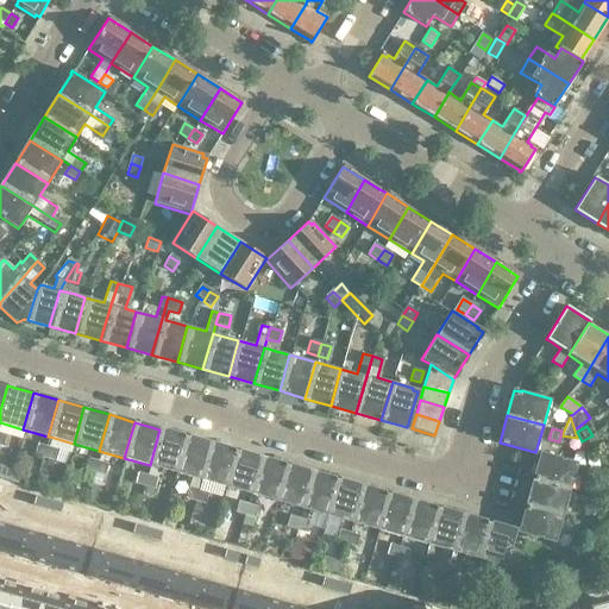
[(159,429),(150,465),(175,472),(186,437),(159,429)]
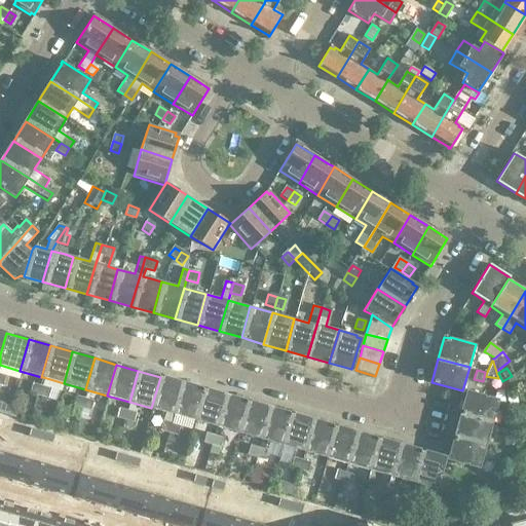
[(160,377),(151,408),(165,412),(160,430),(168,433),(174,414),(182,383),(160,377)]
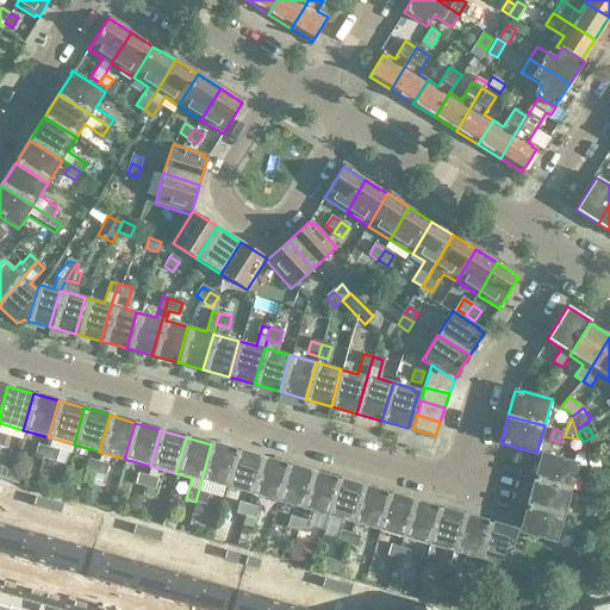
[(42,459),(45,446),(37,443),(33,456),(42,459)]
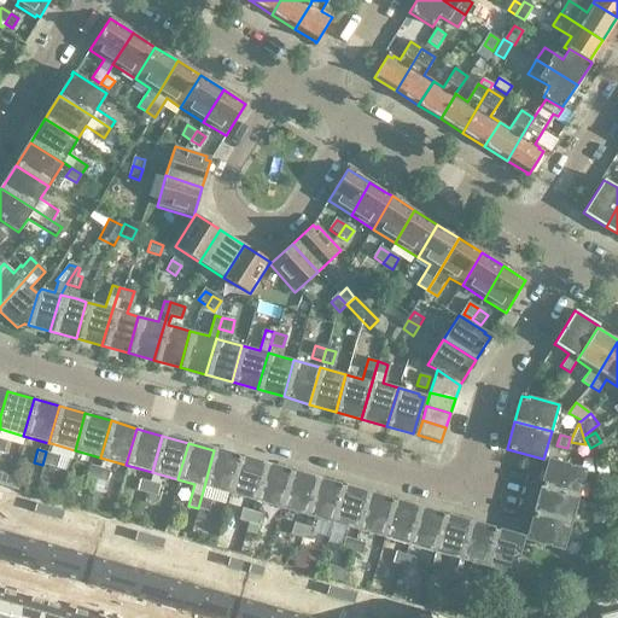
[(214,450),(204,487),(229,494),(240,458),(214,450)]
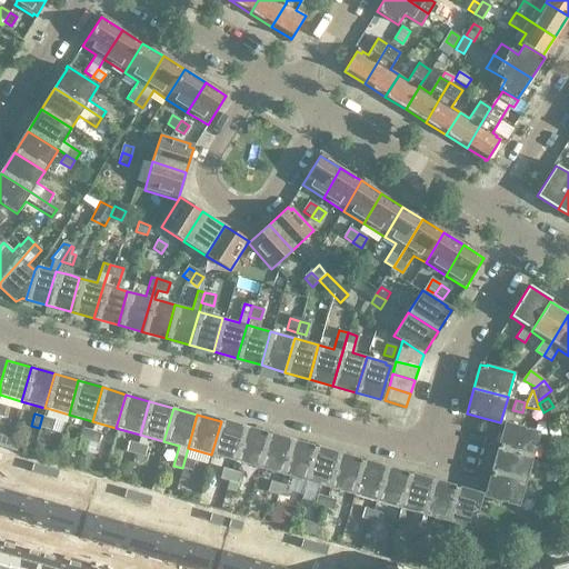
[(42,416),(39,428),(48,430),(51,419),(42,416)]
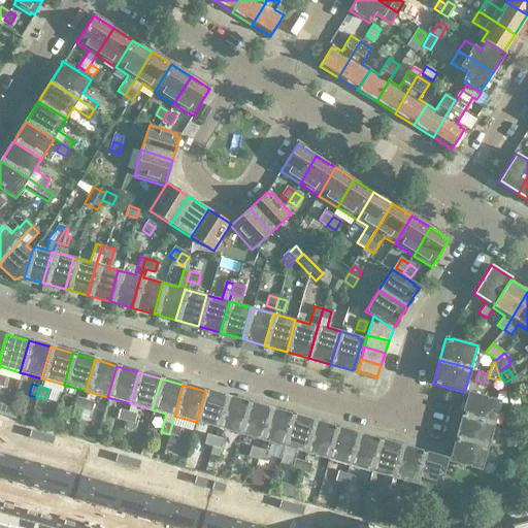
[(205,391),(196,422),(218,428),(227,397),(205,391)]
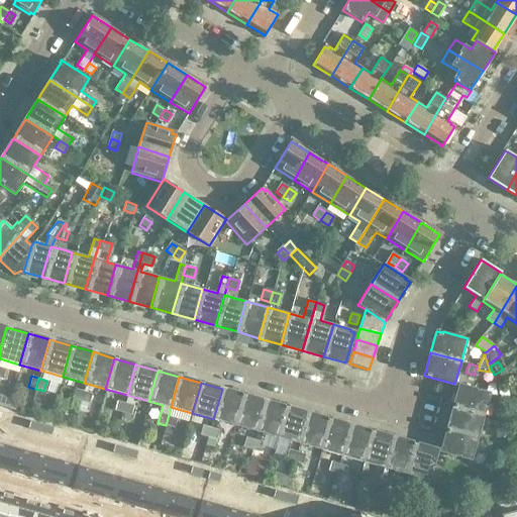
[(489,385),(487,392),(490,393),(496,394),(495,384),(489,385)]
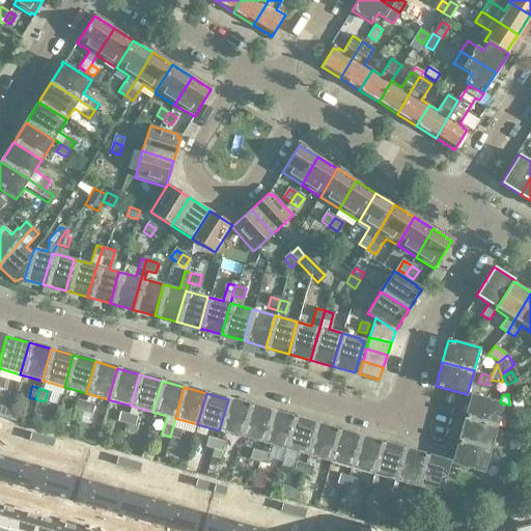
[(474,396),(467,418),(496,427),(503,403),(500,402),(476,395),(476,396),(474,396)]
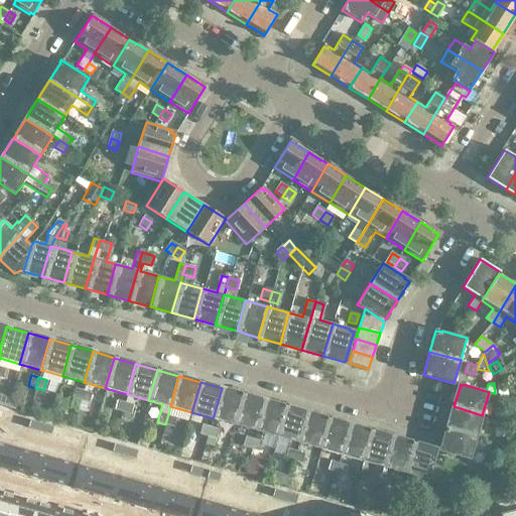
[(506,385),(498,387),(500,398),(509,396),(506,385)]
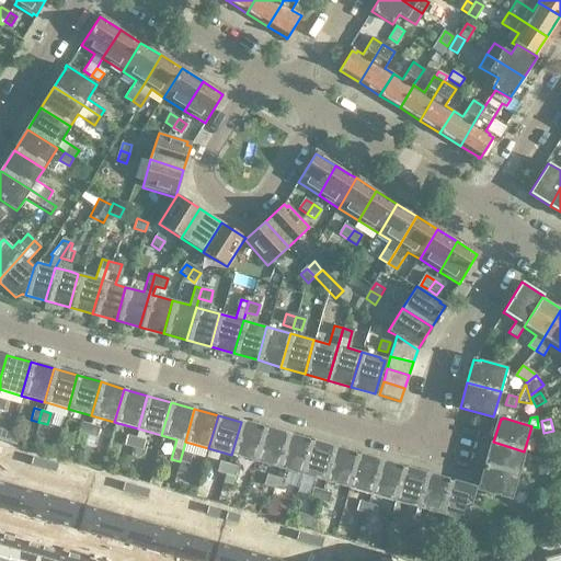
[(87,434),(89,424),(80,422),(77,432),(87,434)]
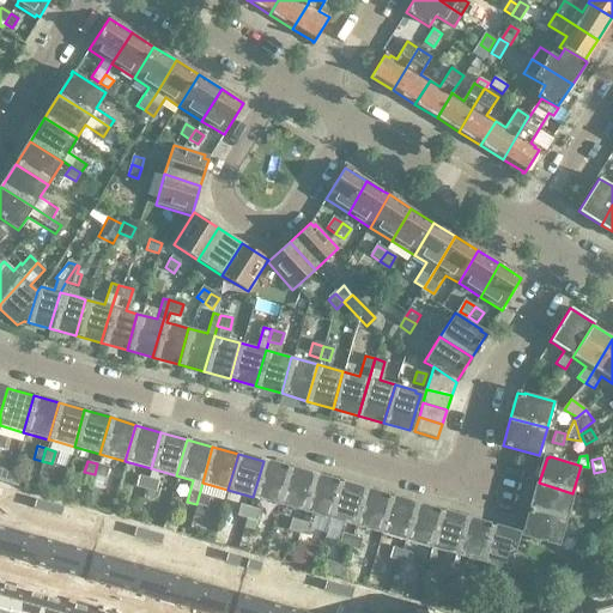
[(263,461),(253,497),(279,504),(289,468),(263,461)]
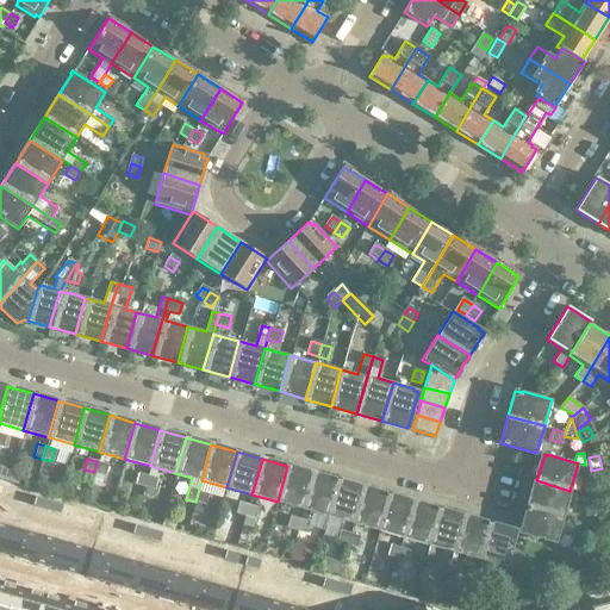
[(104,475),(107,465),(97,461),(94,472),(103,475),(104,475)]
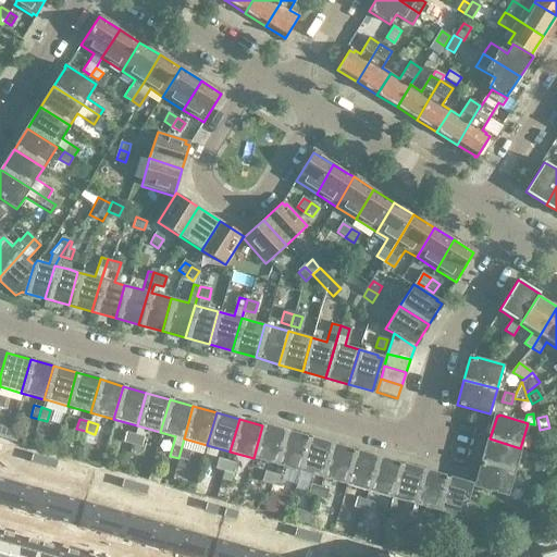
[(0,424),(0,436),(8,440),(11,428),(0,424)]
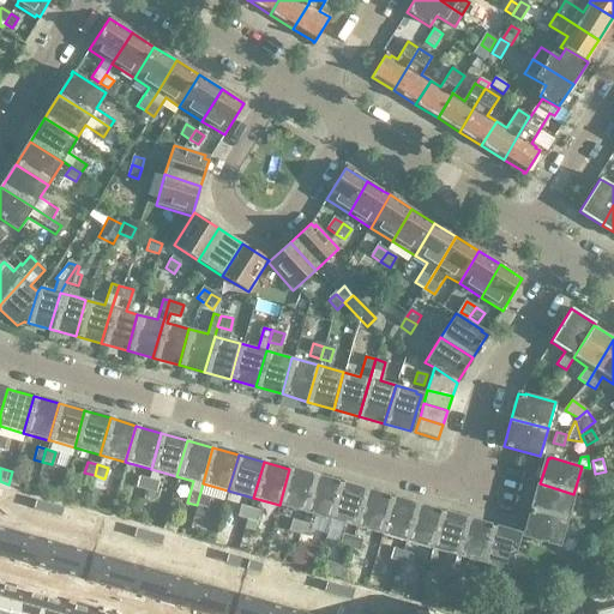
[(289,469),(280,505),(305,512),(315,476),(289,469)]
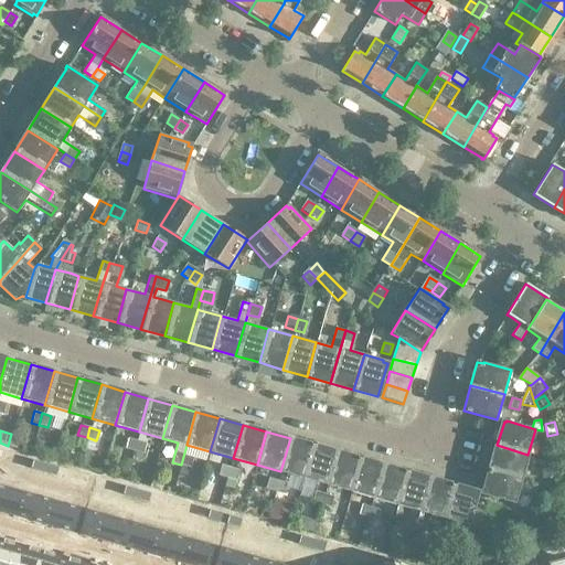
[(11,438),(9,446),(17,448),(19,440),(11,438)]
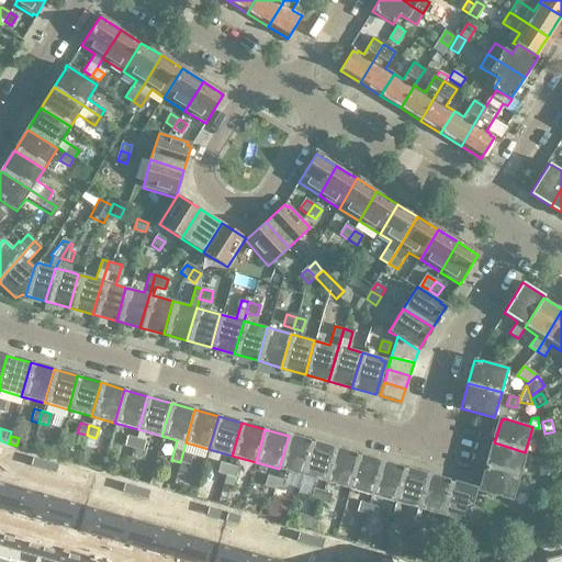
[(133,448),(135,438),(127,436),(124,446),(133,448)]
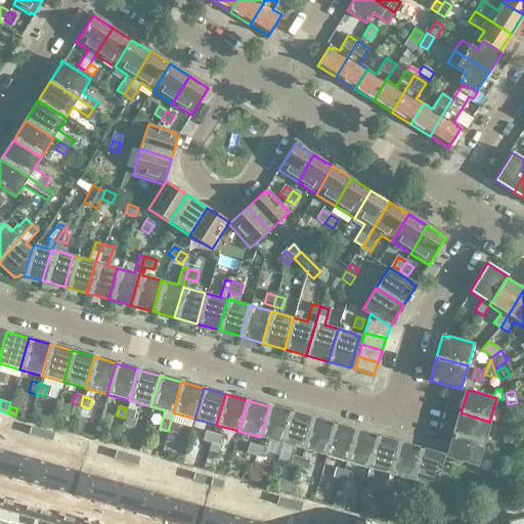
[(269,406),(260,437),(281,443),(291,412),(269,406)]
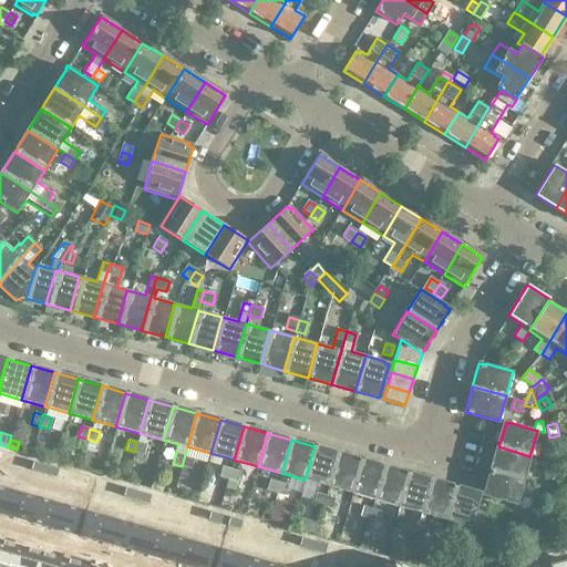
[(96,444),(89,442),(85,453),(93,455),(96,444)]
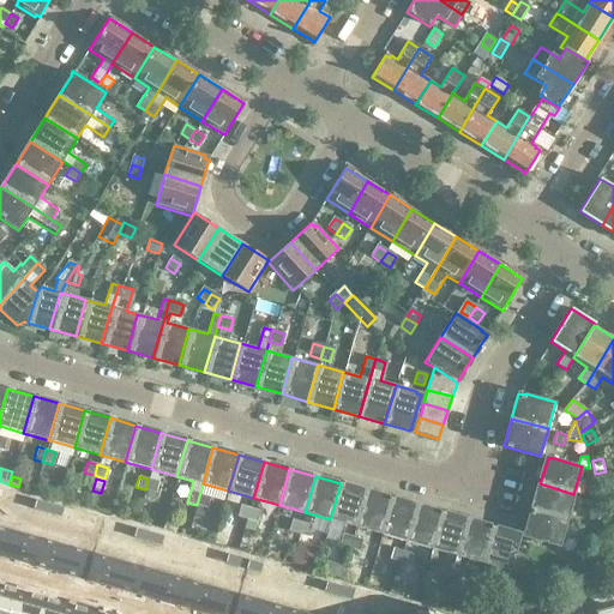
[(341,483),(330,519),(356,527),(366,491),(341,483)]
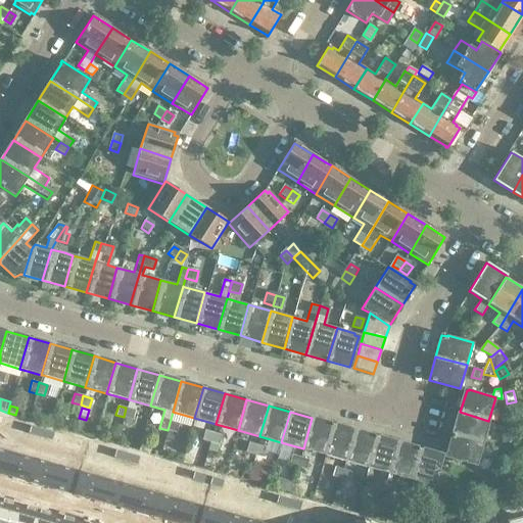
[(460,412),(453,435),(482,444),(488,421),(460,412)]
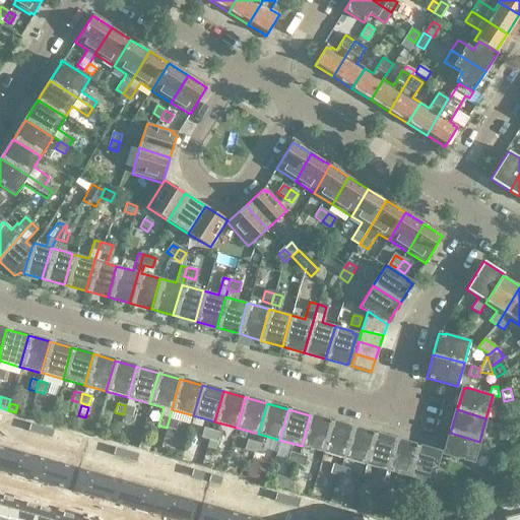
[(310,415),(302,446),(323,453),(332,421),(326,420),(310,415)]
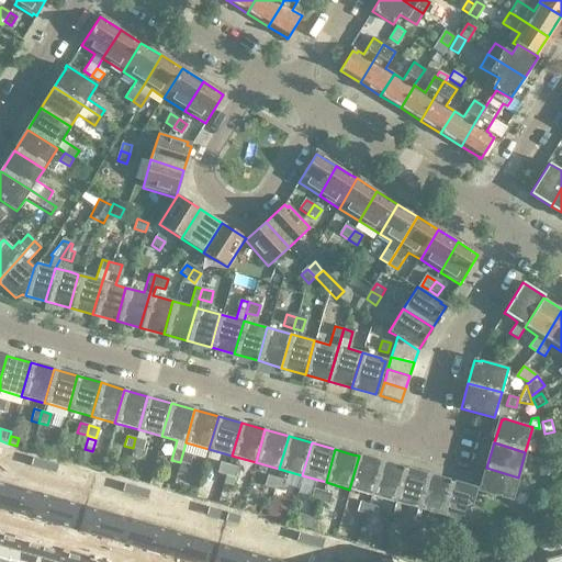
[(192,454),(183,451),(180,462),(188,464),(189,464),(192,454)]
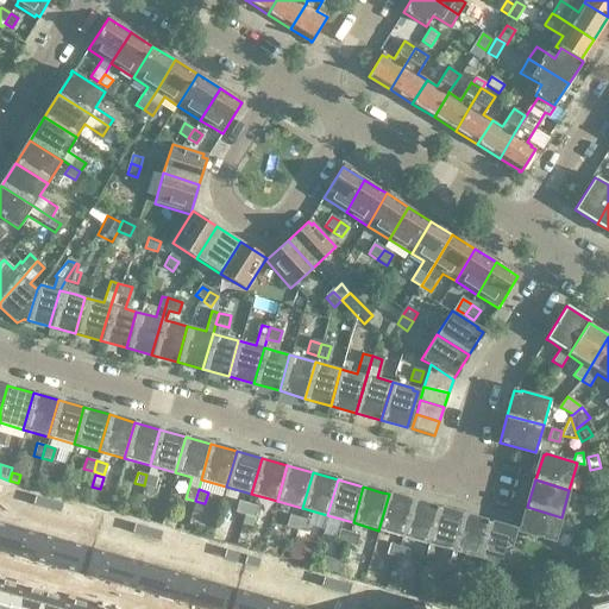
[(389,494),(378,531),(405,538),(414,501),(389,494)]
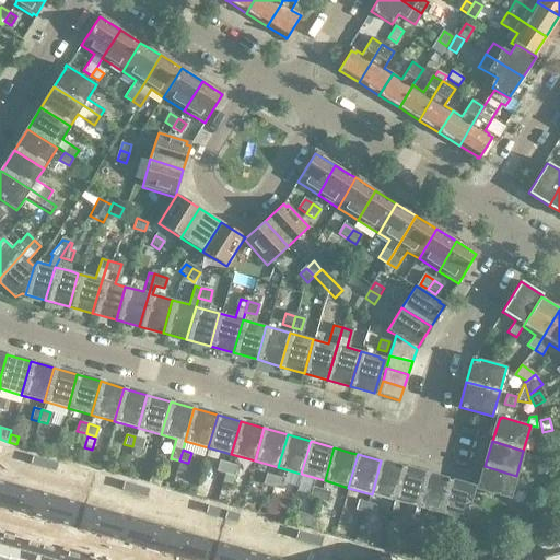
[(32,456),(30,465),(42,468),(44,459),(32,456)]
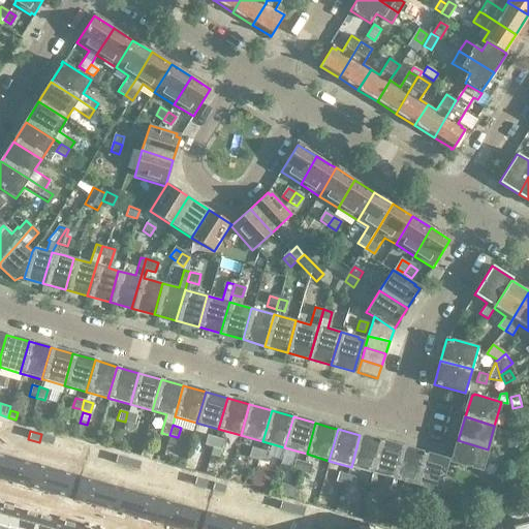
[(515,442),(512,433),(502,435),(504,444),(515,442)]
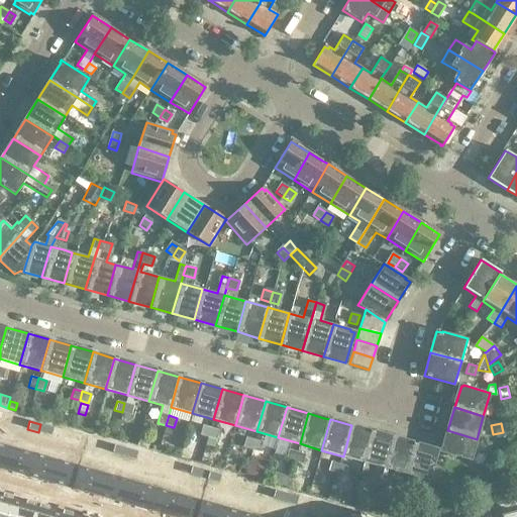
[(40,424),(38,432),(50,435),(53,428),(40,424)]
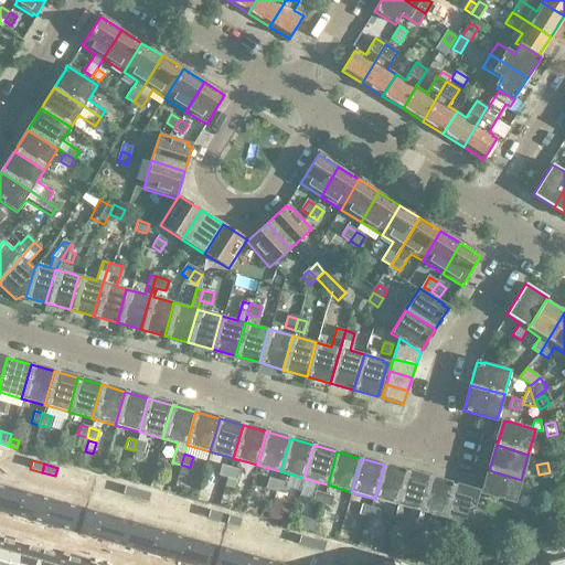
[(181,465),(179,472),(187,476),(189,467),(181,465)]
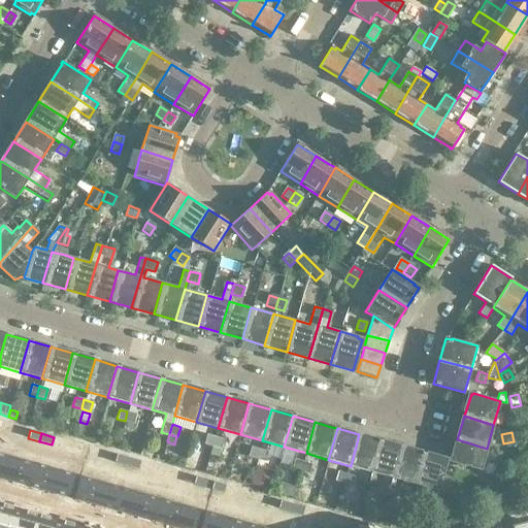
[(359,434),(351,466),(372,472),(382,441),(359,434)]
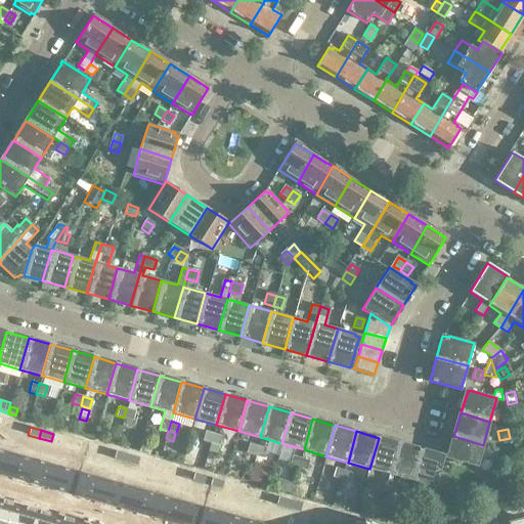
[(205,432),(203,440),(210,443),(213,434),(205,432)]
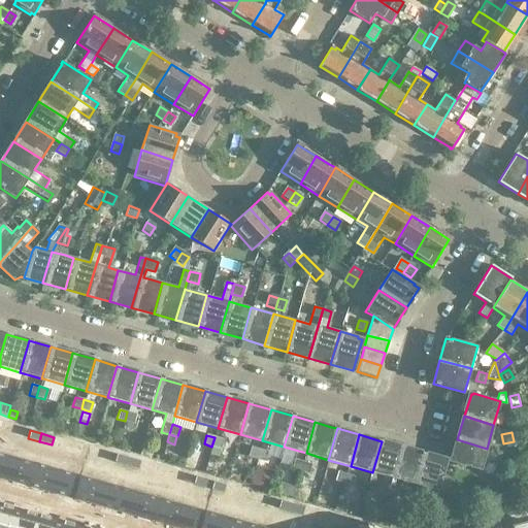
[(223,439),(215,437),(211,447),(220,449),(223,439)]
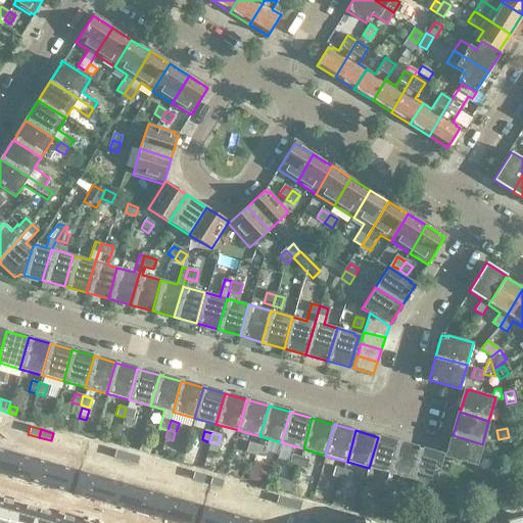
[(452,457),(450,459),(476,467),(482,444),(453,435),(446,456),(452,457)]
